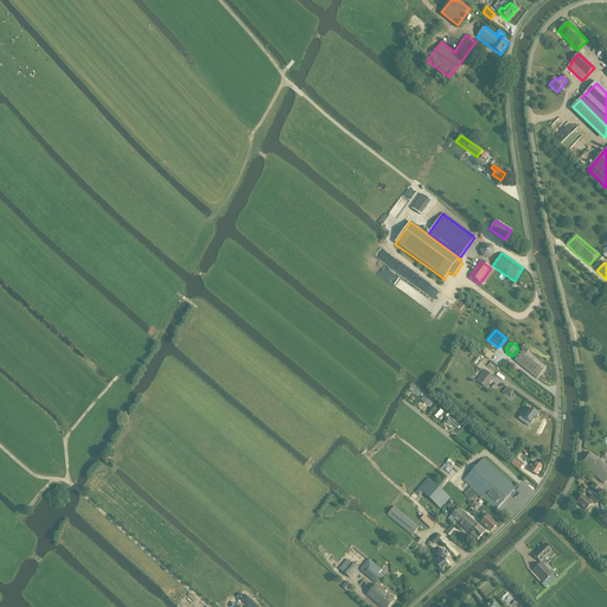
[(537,378),(545,369),(526,353),(530,350),(524,345),(521,349),(523,351),(515,360),(537,378)]
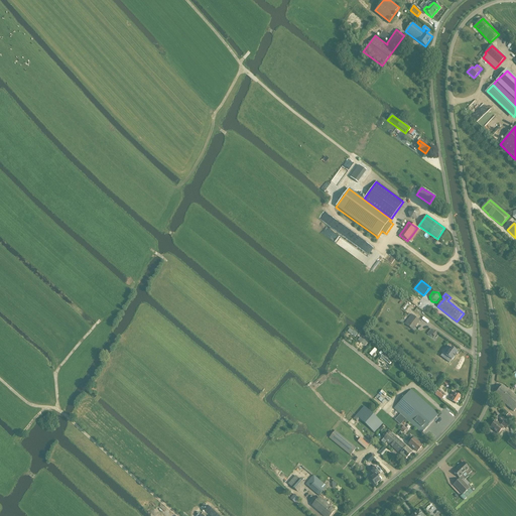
[(415,328),(420,321),(411,314),(406,321),(415,328)]
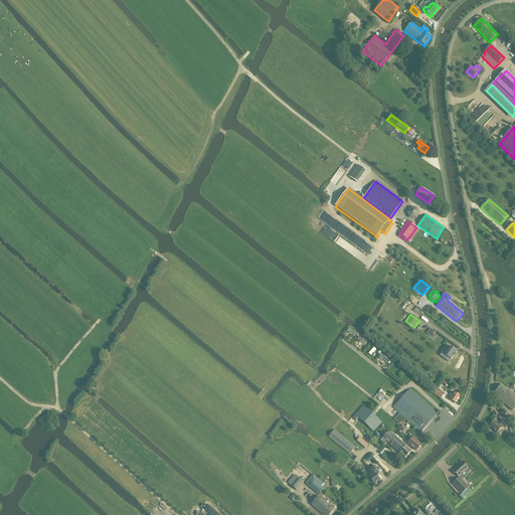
[(451,359),(457,352),(451,348),(448,345),(446,347),(450,350),(446,355),(447,356),(445,360),(448,362),(451,359)]
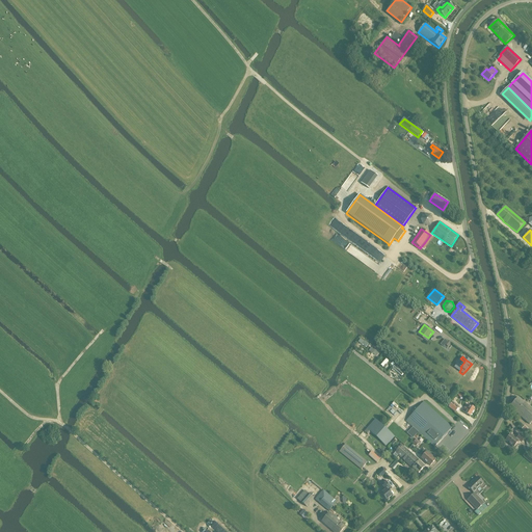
[(531,409),(519,398),(510,407),(529,425),(531,421),(531,409)]
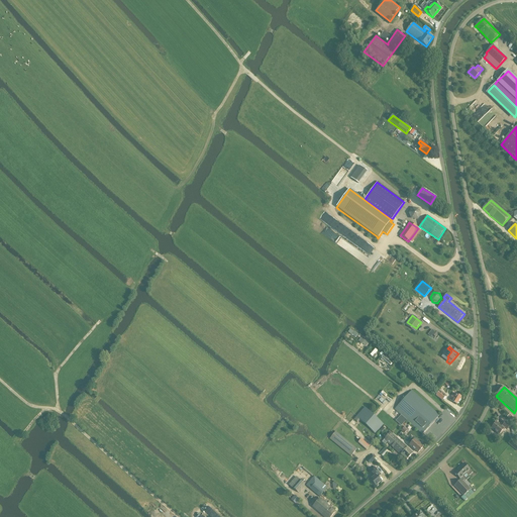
[(405,419),(422,434),(439,415),(412,391),(395,409),(401,415),(405,419)]
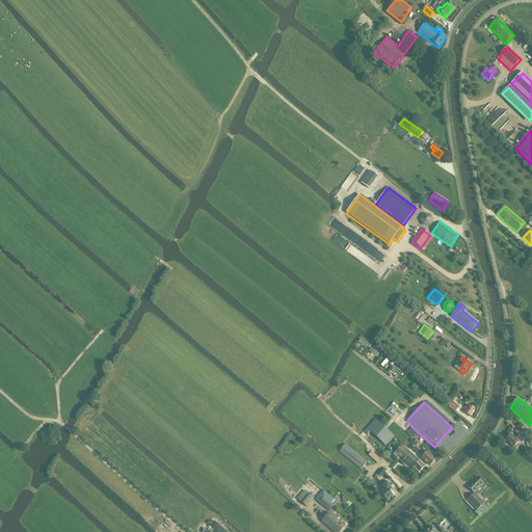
[(468,404),(463,411),(470,416),(474,408),(468,404)]
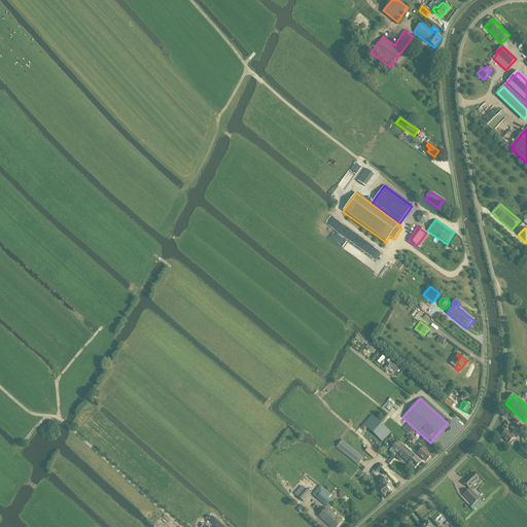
[(382,442),(390,432),(372,415),(363,424),(382,442)]
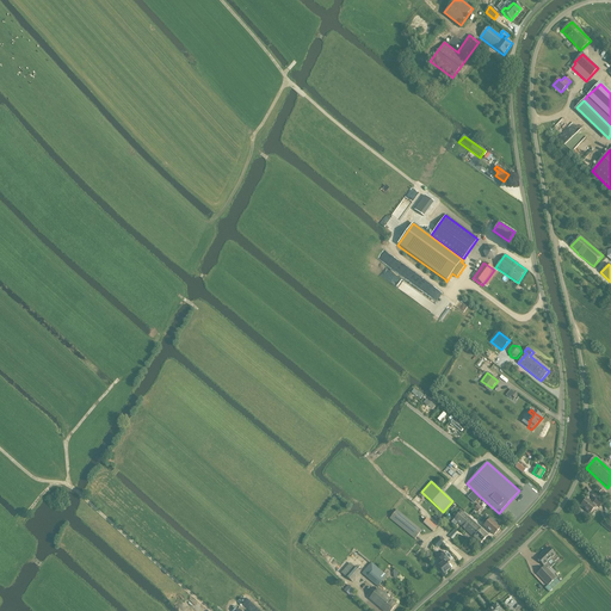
[(474,491),(468,498),(473,501),(479,495),(474,491)]
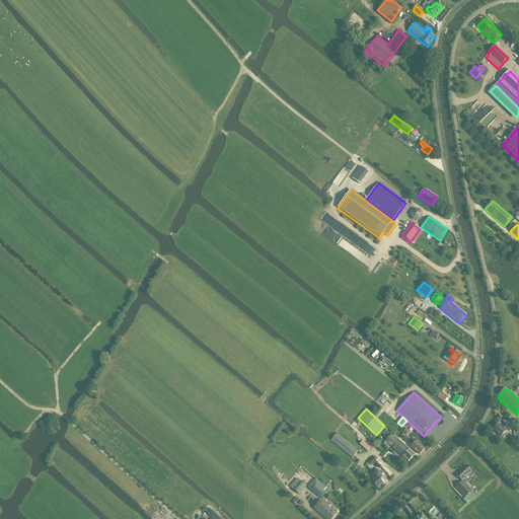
[(501,436),(506,431),(498,425),(494,430),(501,436)]
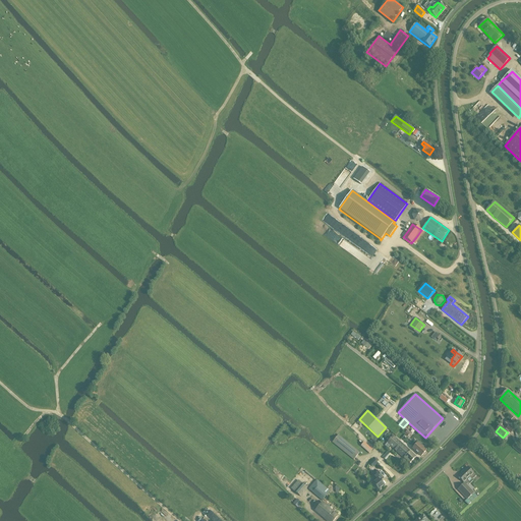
[(359,453),(338,435),(332,442),(353,460),(359,453)]
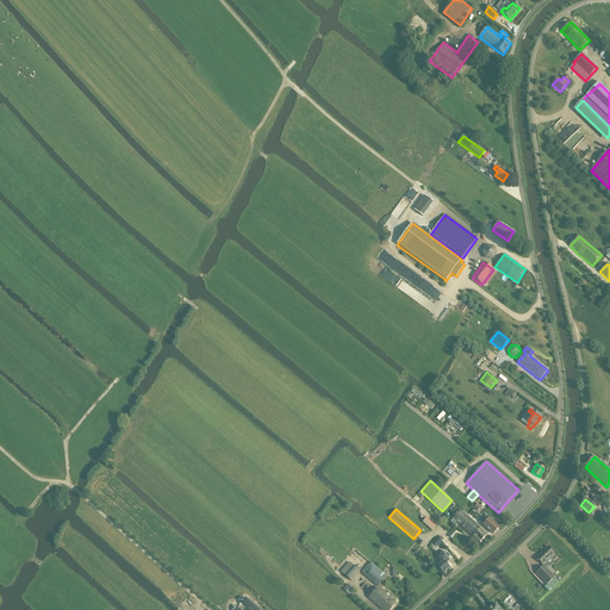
[(465,529),(472,521),(460,510),(453,518),(465,529)]
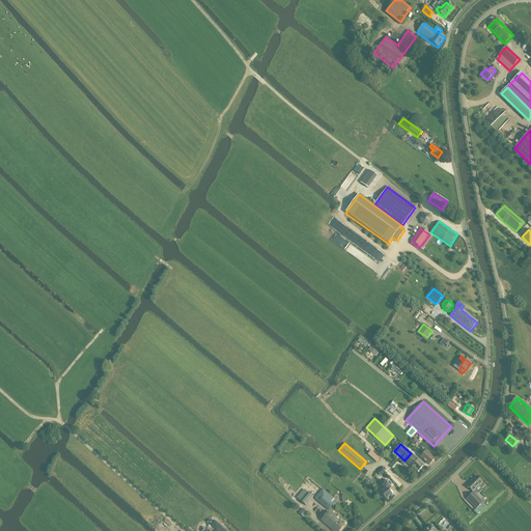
[(423,449),(419,454),(421,456),(420,457),(429,465),(434,459),(428,454),(429,453),(426,450),(425,452),(423,449)]
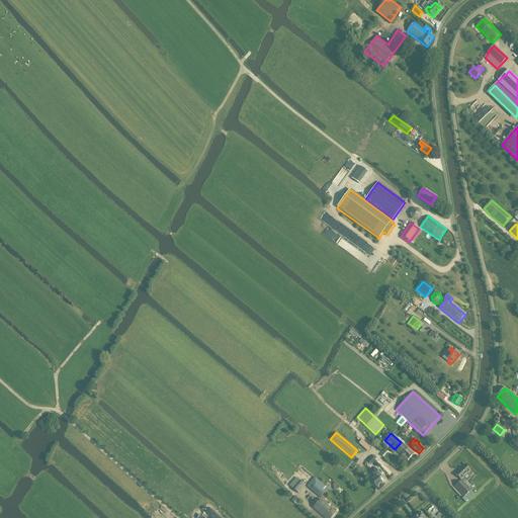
[(370,447),(362,440),(358,443),(367,450),(370,447)]
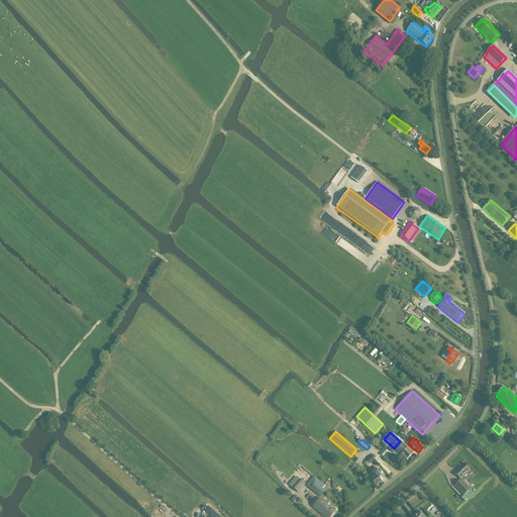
[(406,460),(413,453),(400,441),(394,448),(406,460)]
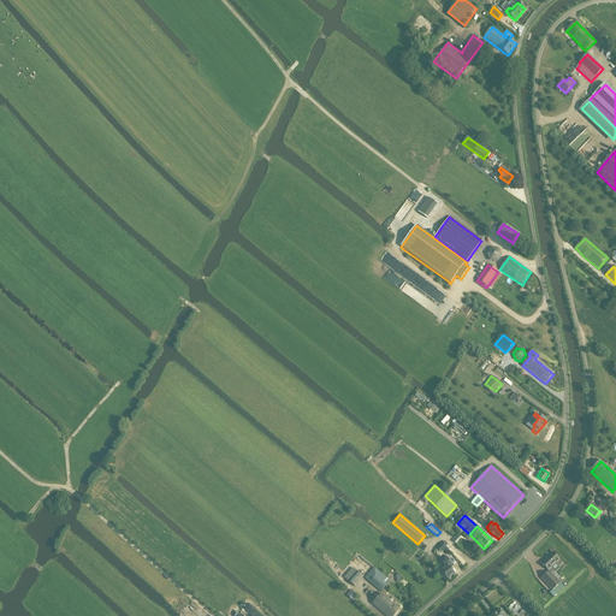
[(554,552),(542,563),(549,570),(550,570),(551,572),(552,570),(552,569),(551,568),(555,564),(558,568),(563,563),(561,562),(554,552)]
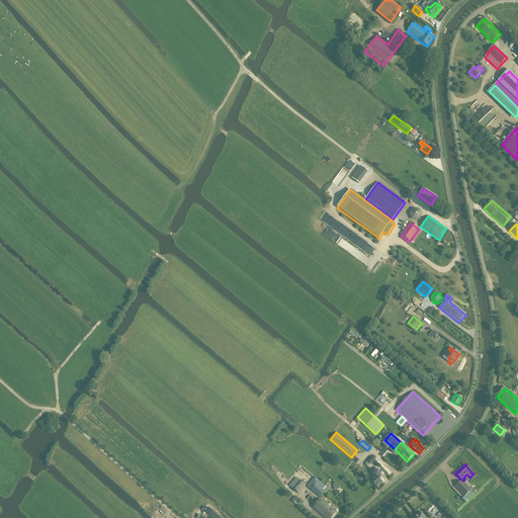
[(370,480),(371,481),(376,487),(382,483),(378,478),(381,476),(379,473),(375,469),(371,472),(374,477),(370,480)]
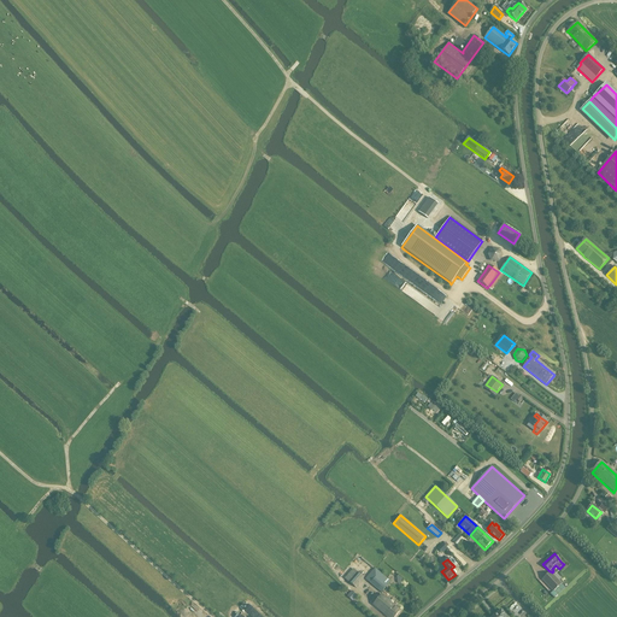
[(365,580),(381,593),(391,582),(375,568),(365,580)]
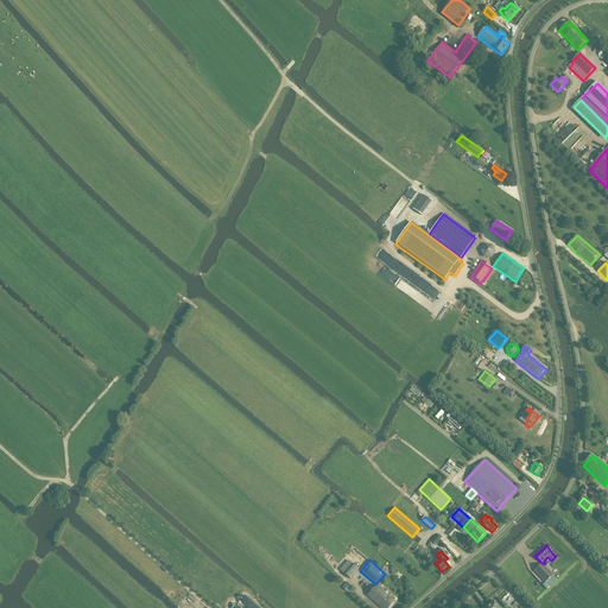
[(353,564),(344,574),(350,580),(359,569),(353,564)]
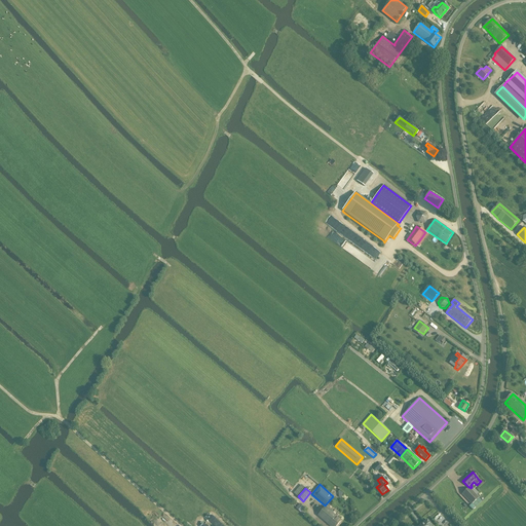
[(468,488),(462,494),(472,504),(478,498),(468,488)]
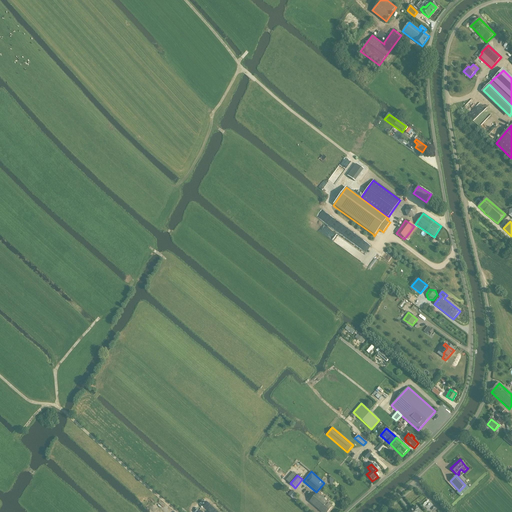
[(459,491),(457,493),(460,497),(466,491),(469,489),(465,485),(459,491)]
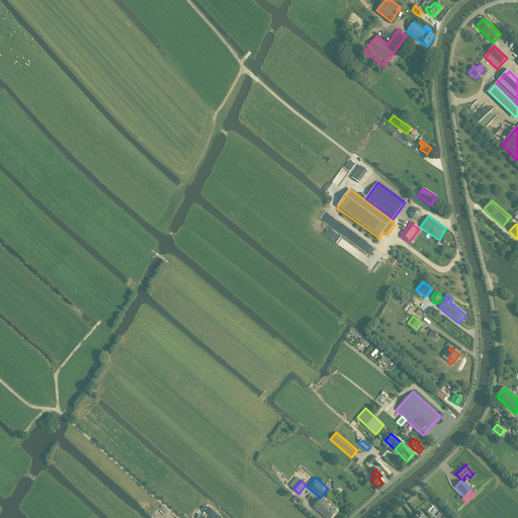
[(295,496),(291,501),(295,505),(299,500),(295,496)]
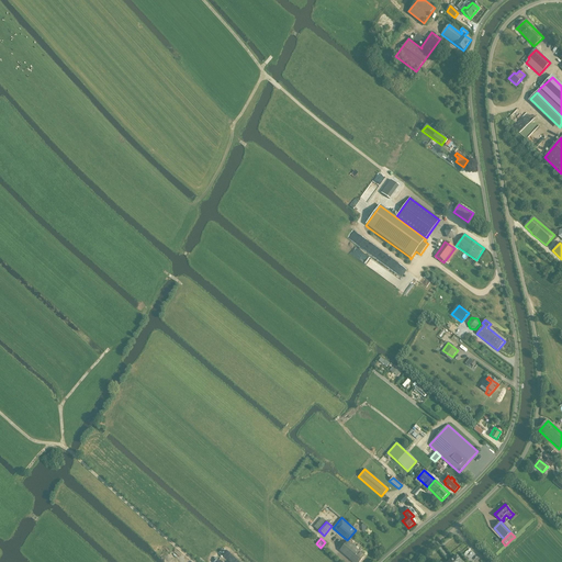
[(347,541),(339,551),(352,561),(359,561),(364,557),(358,551),(356,549),(357,547),(355,546),(353,547),(347,541)]
